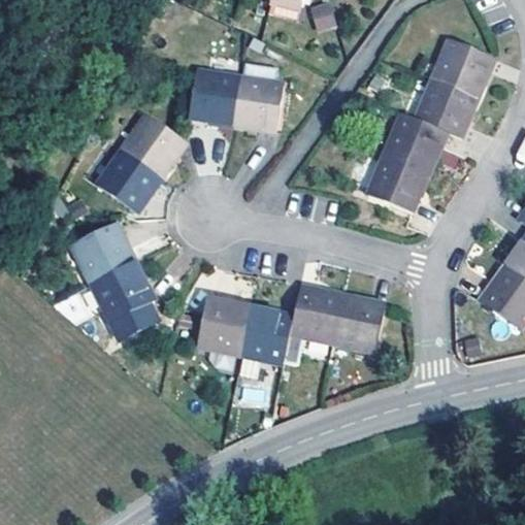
[(268,0),(268,2),(298,8),(299,2),(290,0),(268,0)]
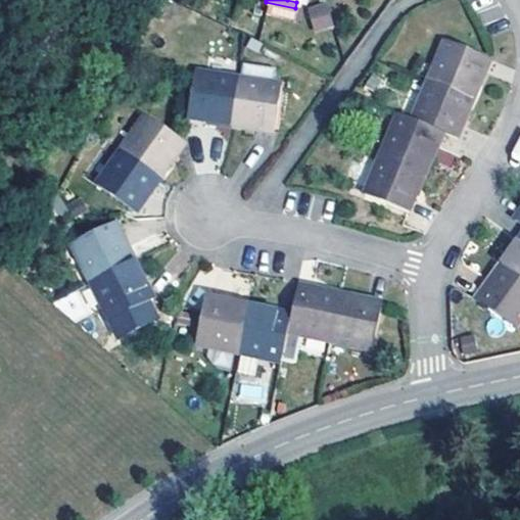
[(326,1),(311,7),(319,28),(333,21),(326,1)]
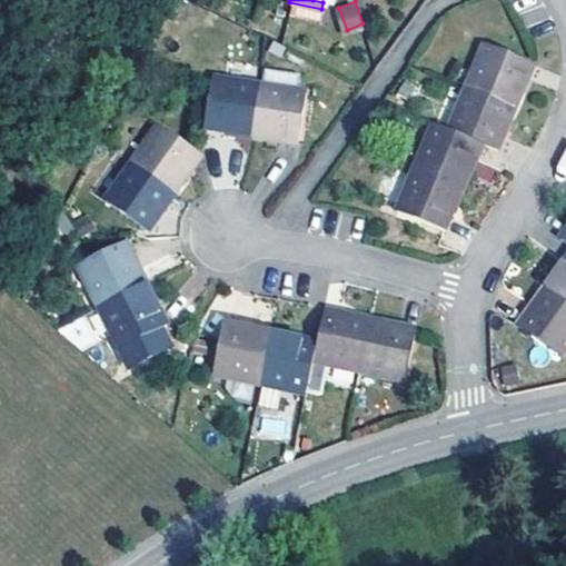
[(465,83),(514,103),(520,85),(530,60),(484,40),(465,83)]
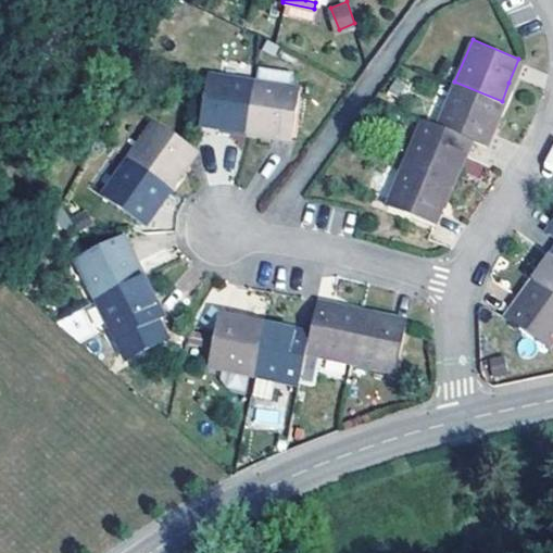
[(222,126),(243,130),(252,82),(206,74),(199,123),(222,126)]
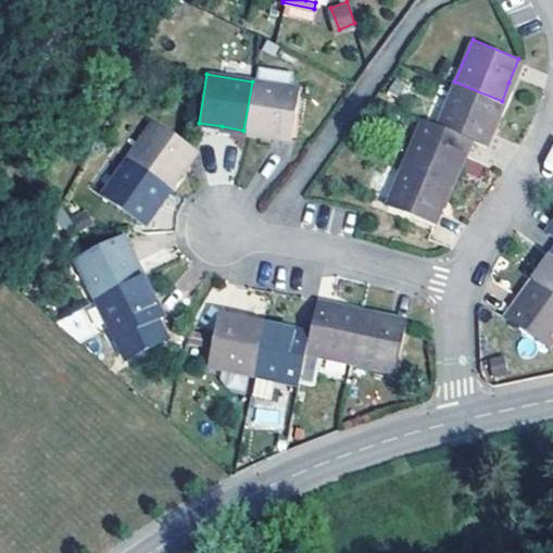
[(290,138),(297,89),(252,82),(243,130),(290,138)]
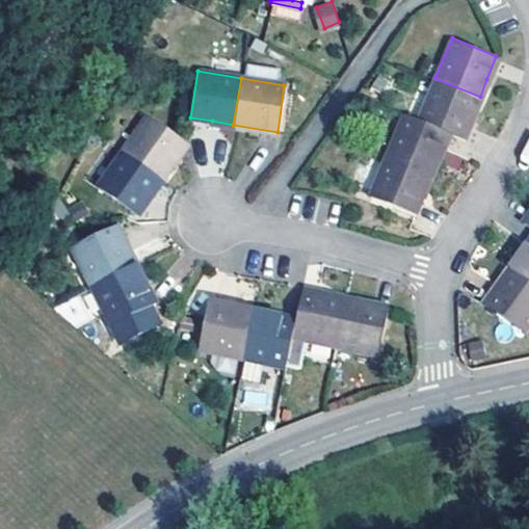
[(480,97),(434,78),(418,117),(449,131),(464,136),(472,116),(480,97)]
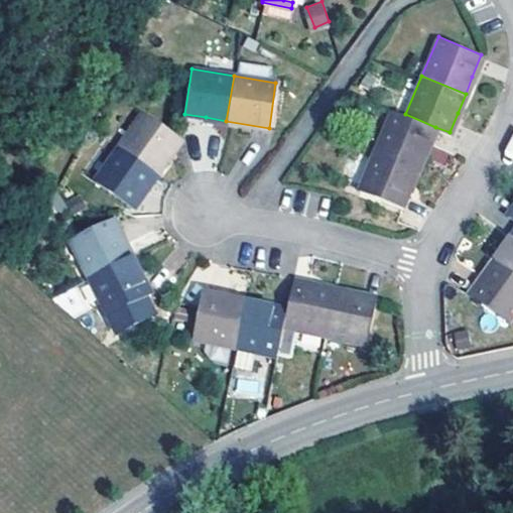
[(392,109),(375,149),(418,167),(426,148),(435,127),(405,114),(392,109)]
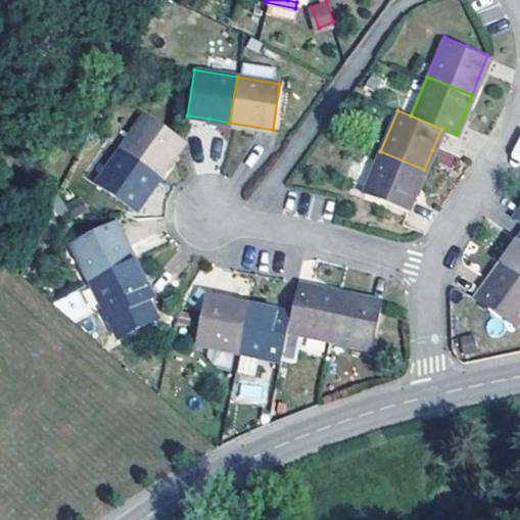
[(183,139),(144,111),(120,147),(158,174),(169,160),(183,139)]
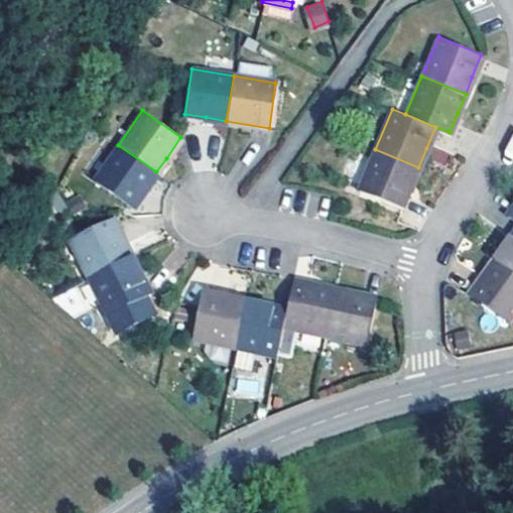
[(156,171),(118,145),(94,179),(132,207),(156,171)]
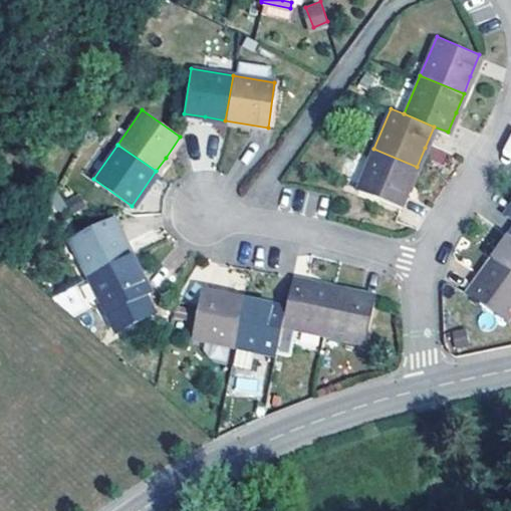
[(408,188),(417,167),(373,149),(356,188),(401,206),(408,188)]
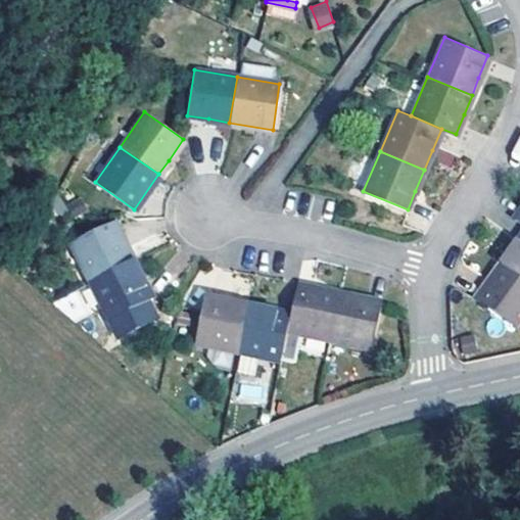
[(69,241),(89,280),(132,258),(113,220),(69,241)]
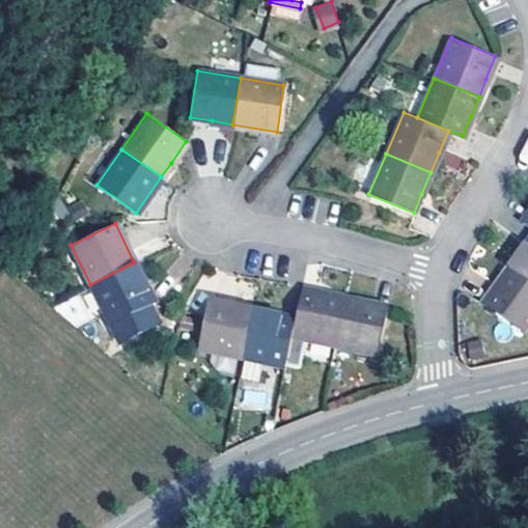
[(508,265),(527,278),(527,235),(523,244),(508,265)]
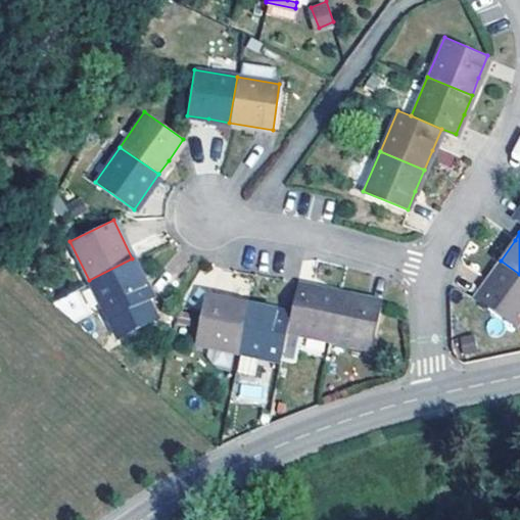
[(151,296),(132,258),(89,280),(115,334),(154,316),(146,299),(151,296)]
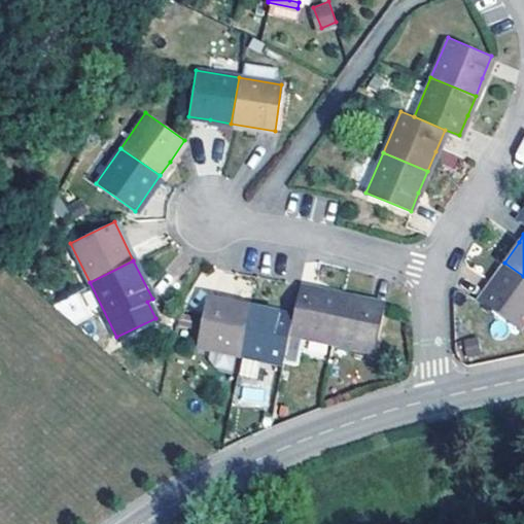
[(523,316),(523,276),(504,263),(494,278),(480,299),(517,326),(523,316)]
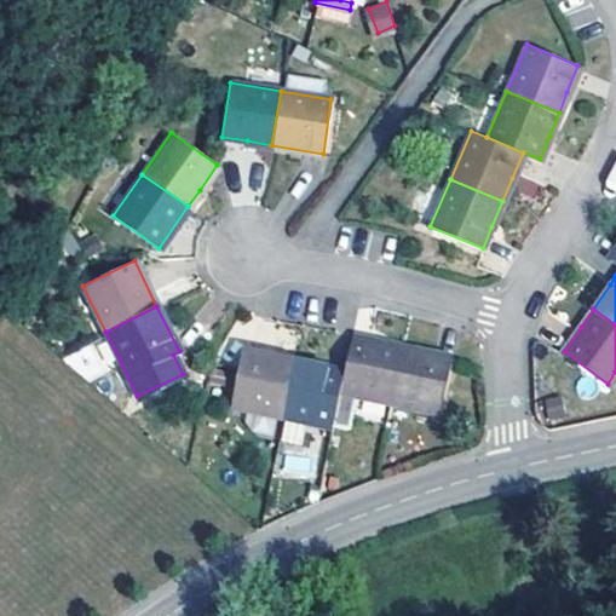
[(76,379),(114,362),(101,334),(63,352),(76,379)]
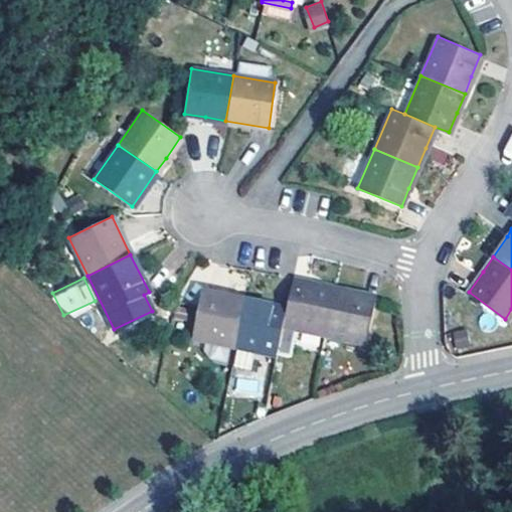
[(294,327),(323,333),(333,288),(317,284),(292,279),(286,308),(276,352),(288,354),(294,327)]
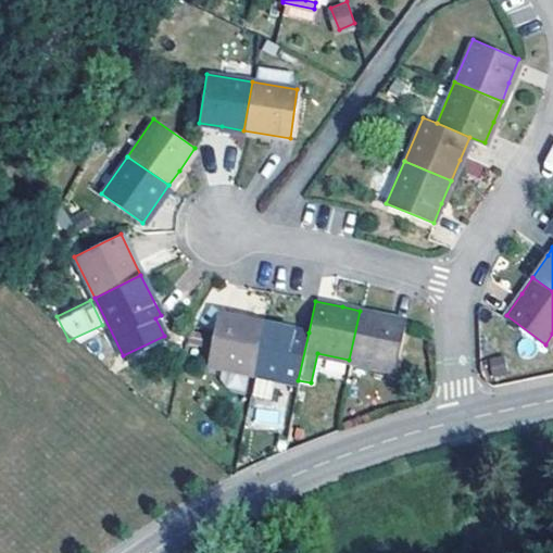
[(360,311),(349,360),(393,369),(404,321),(381,315),(360,311)]
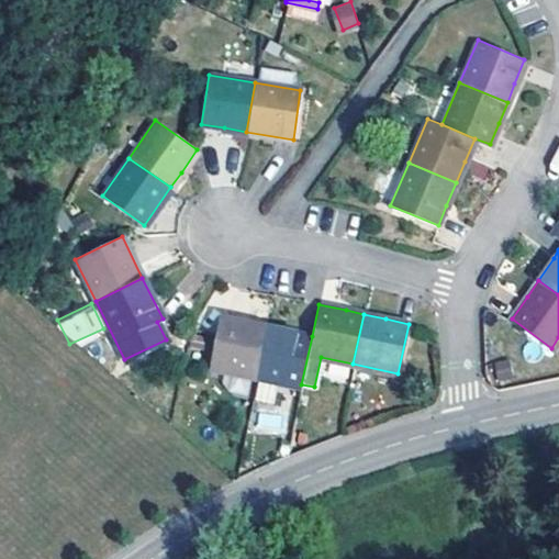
[(209,366),(255,377),(266,327),(219,317),(209,366)]
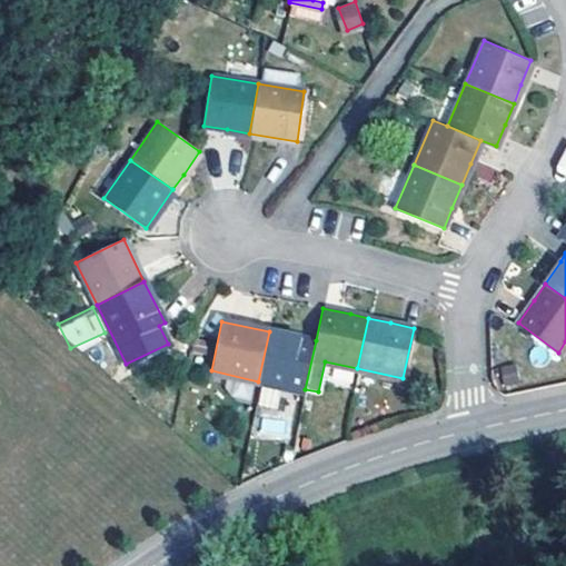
[(269,331),(258,381),(305,391),(305,389),(316,340),(269,331)]
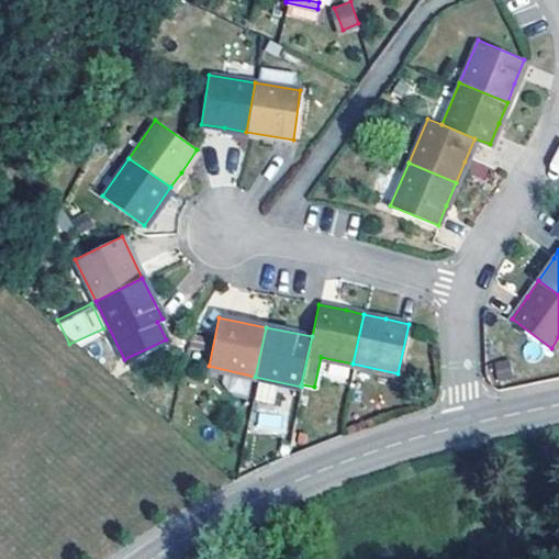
[(501,360),(485,360),(487,378),(502,377),(501,360)]
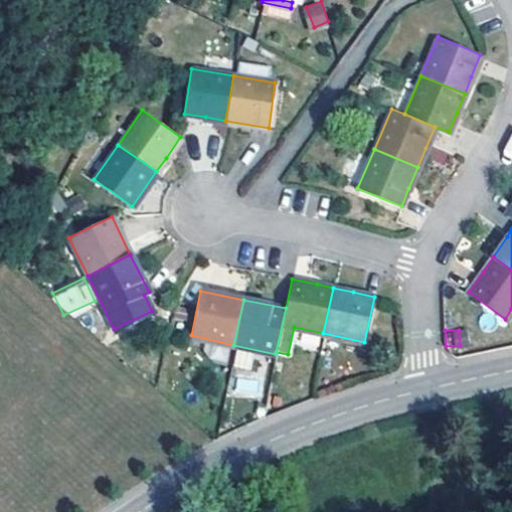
[(234,347),(232,363),(247,366),(250,350),(234,347)]
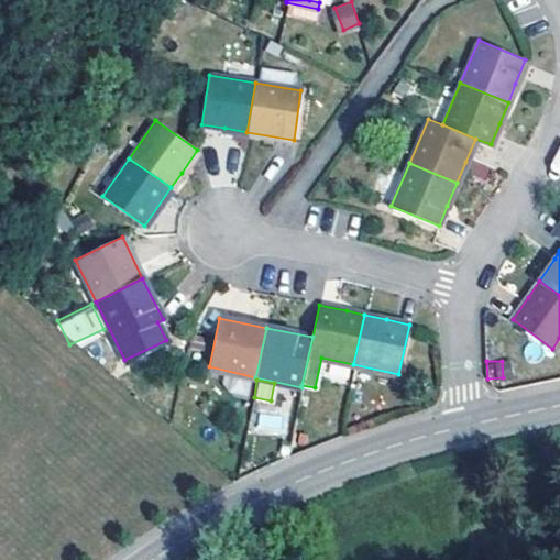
[(253,427),(276,430),(278,414),(255,410),(253,427)]
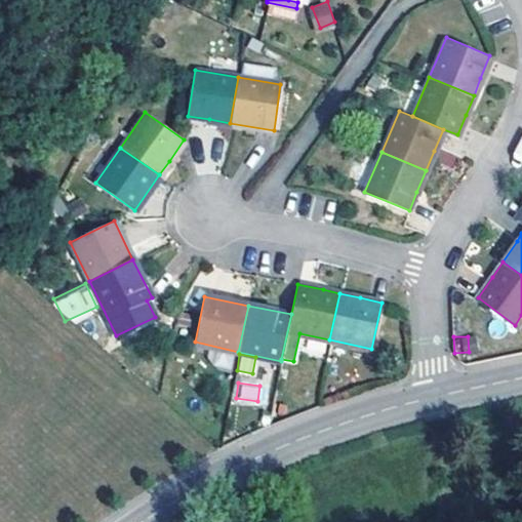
All buildings are outlined.
